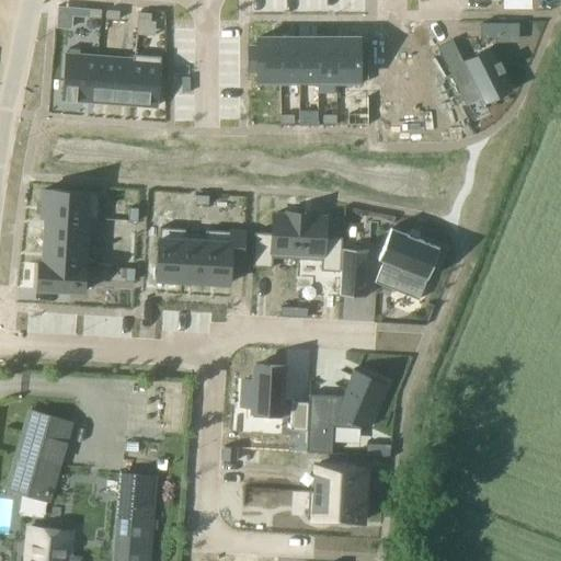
[(101,9),(88,9),(87,18),(101,19),(101,9)]
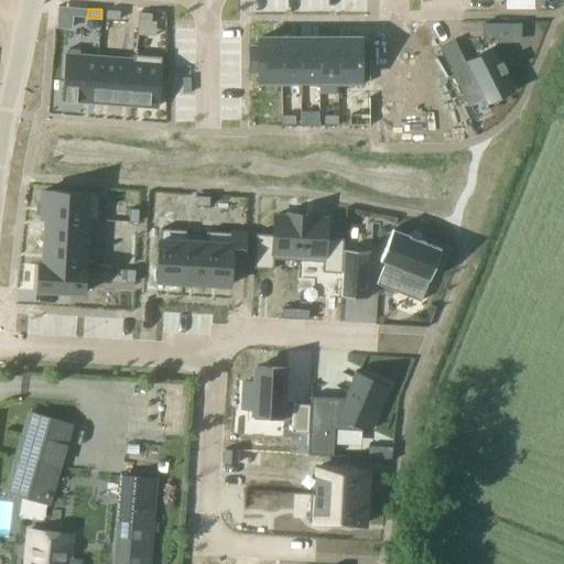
[(120,11),(107,10),(106,19),(119,20),(120,11)]
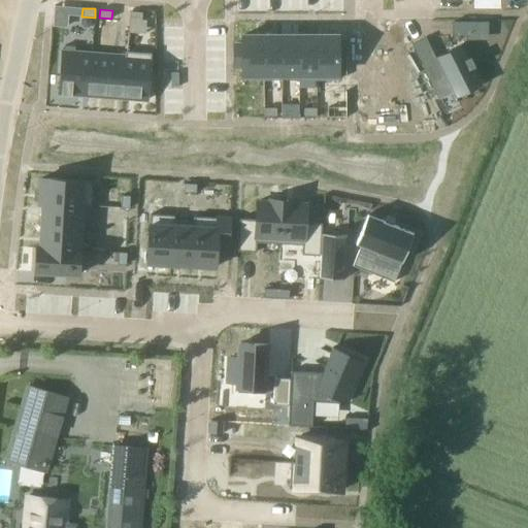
[(130,11),(129,20),(141,21),(142,12),(130,11)]
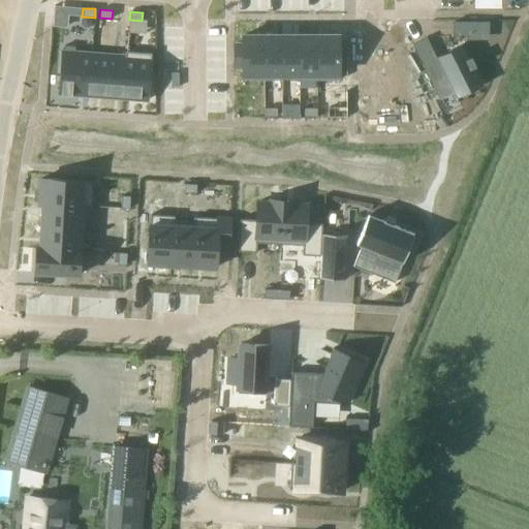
[(426,30),(410,38),(437,92),(452,84),(454,88),(480,74),(460,34),(434,48),(426,30)]
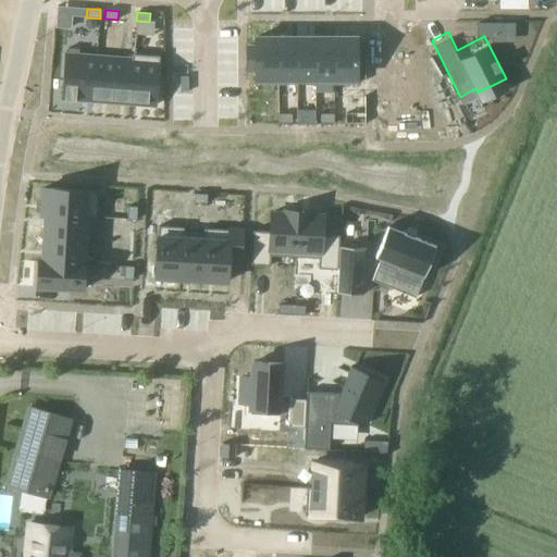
[(246,47),(246,70),(255,70),(255,85),(279,85),(279,37),(255,37),(255,47),(246,47)]
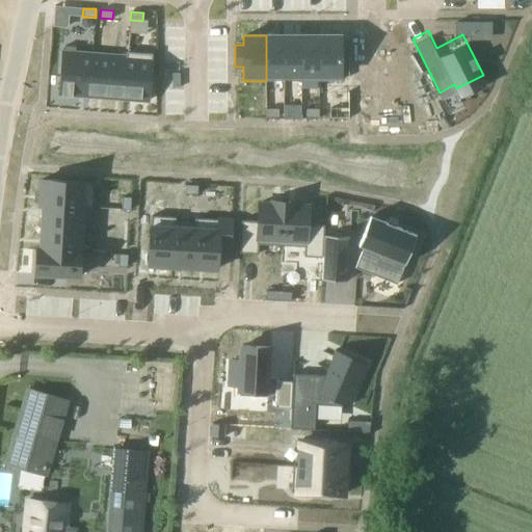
[(266,35),(266,81),(284,81),(283,35),(266,35)]
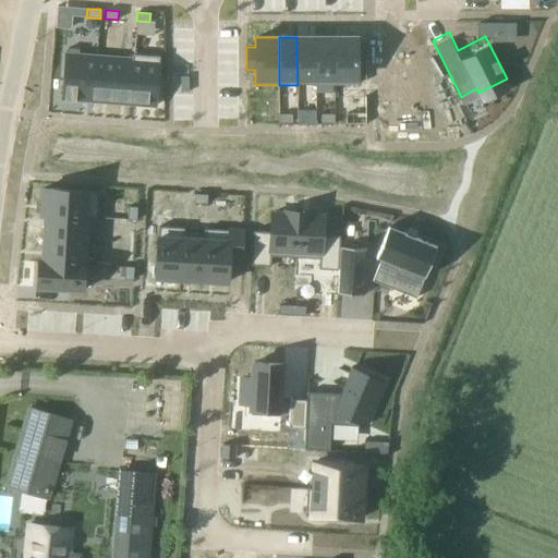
[(296,37),(298,85),(299,85),(316,85),(316,80),(315,80),(315,37),(296,37)]
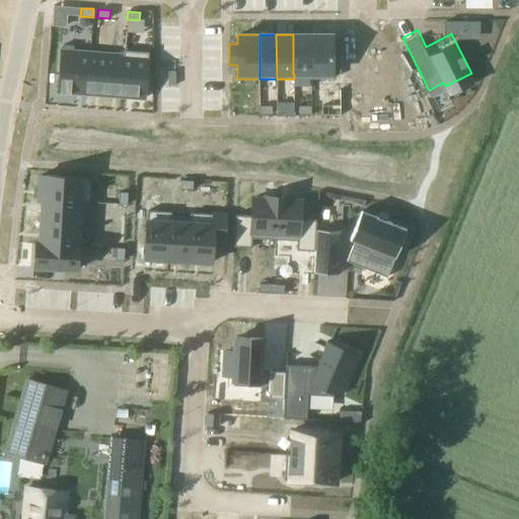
[(293,34),(293,74),(294,74),(294,79),(294,86),(309,86),(309,79),(309,74),(310,74),(310,34),(293,34)]
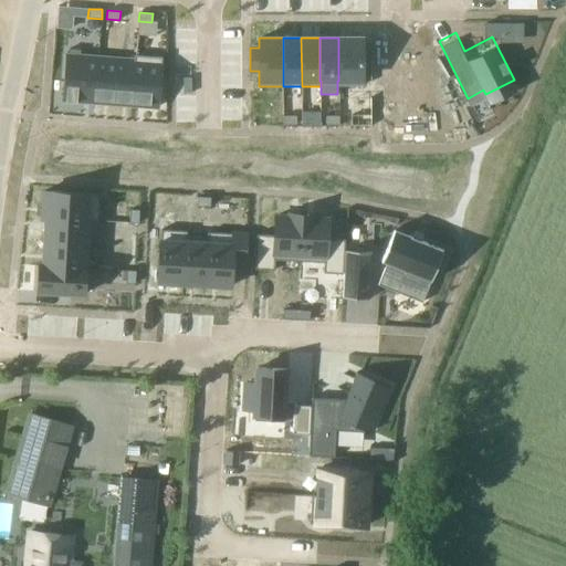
[(337,81),(337,86),(338,86),(363,86),(363,38),(338,38),(338,81),(337,81)]
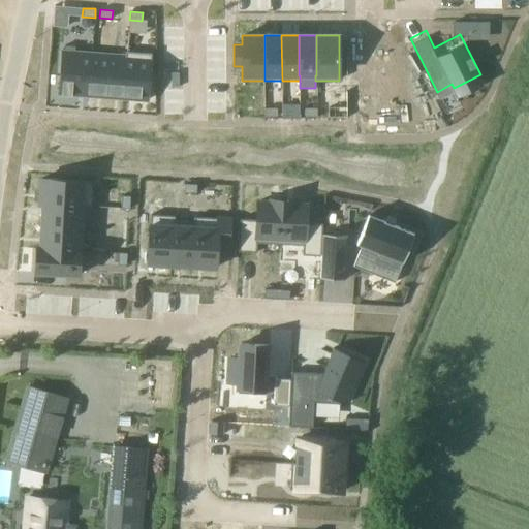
[(62,52),(59,93),(61,93),(61,95),(62,95),(62,93),(70,94),(70,96),(71,96),(71,94),(88,95),(91,54),(62,52)]
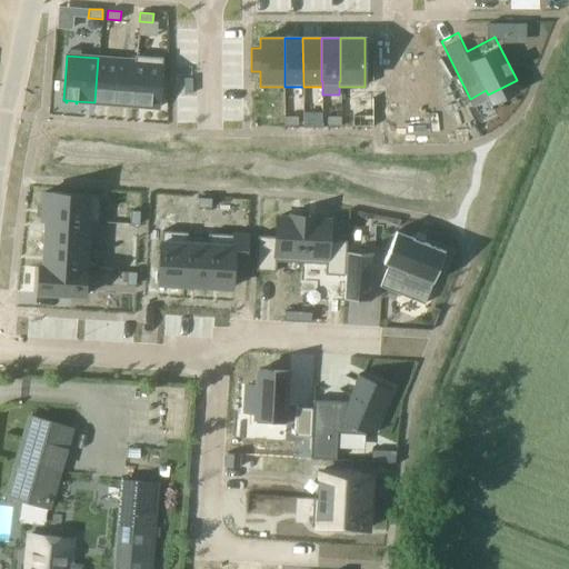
[(136,61),(132,106),(159,108),(162,58),(135,56),(135,61),(136,61)]
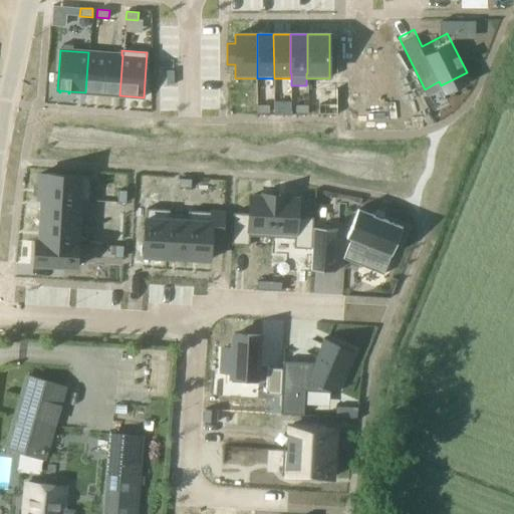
[(88,52),(85,92),(102,93),(105,54),(88,52)]
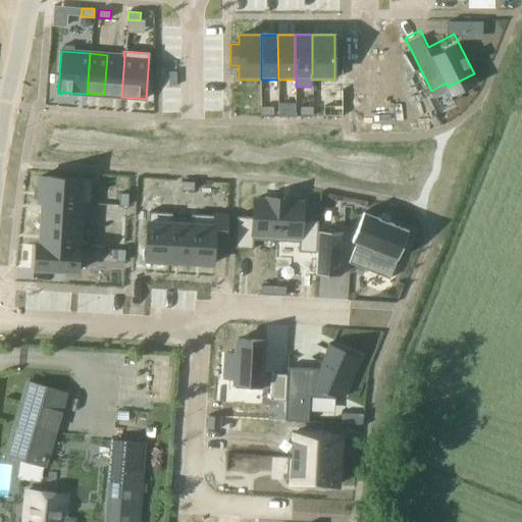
[(107,55),(104,95),(121,97),(124,56),(123,56),(107,55)]
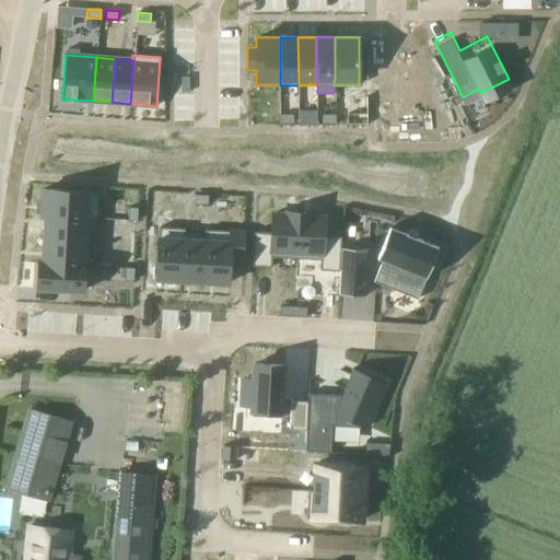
[(428,81),(381,81),(381,105),(388,105),(388,126),(419,126),(420,105),(428,105),(428,81)]
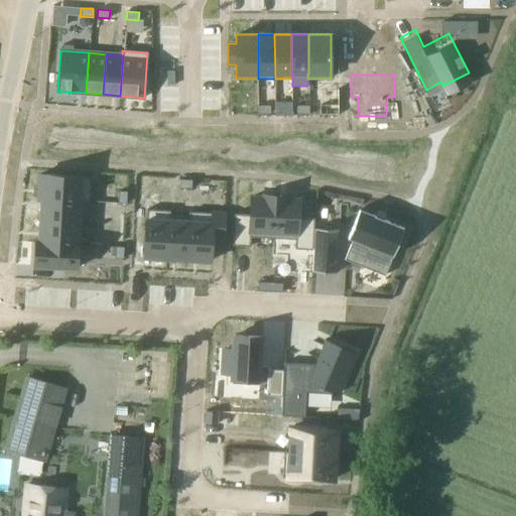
[(270,106),(258,106),(258,114),(270,114),(270,106)]
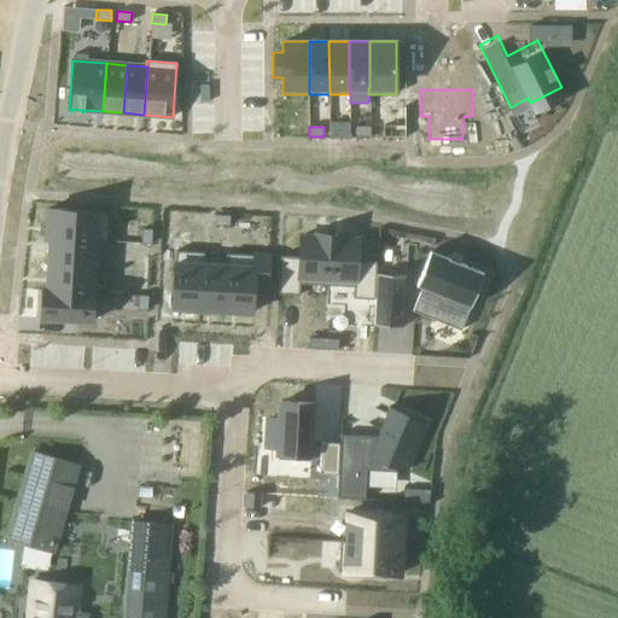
[(355,127),(355,136),(371,136),(371,127),(355,127)]
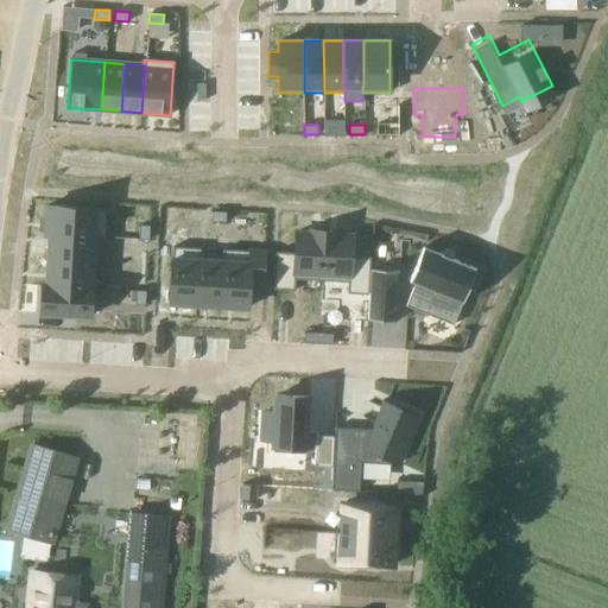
[(44,209),(43,238),(46,238),(93,240),(94,211),(44,209)]
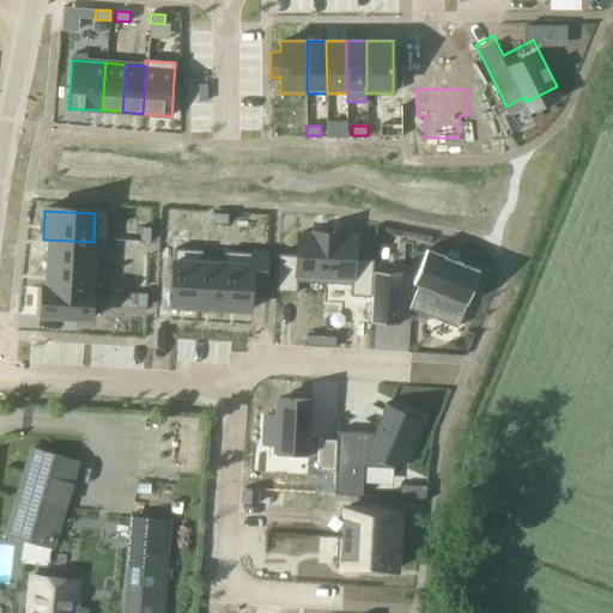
[(213,213),(213,223),(228,224),(228,213),(213,213)]
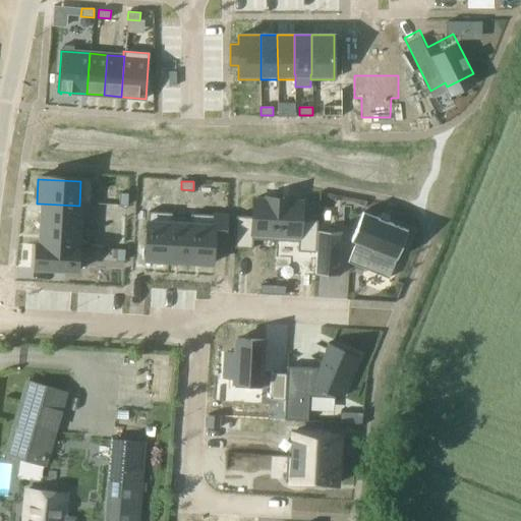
[(119,205),(127,206),(128,193),(119,192),(119,205)]
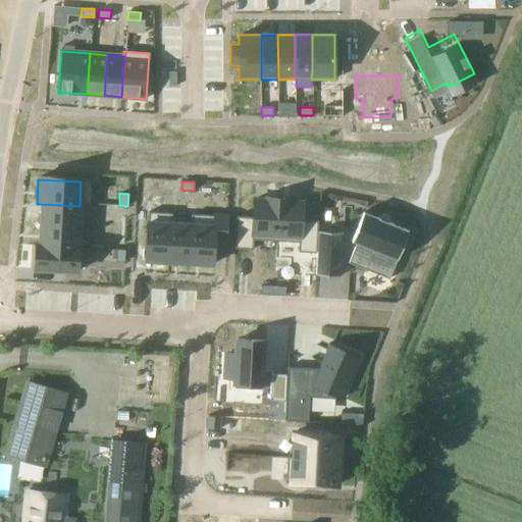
[(237,216),(235,248),(253,249),(254,240),(276,241),(278,198),(266,197),(266,200),(254,199),(253,217),(237,216)]
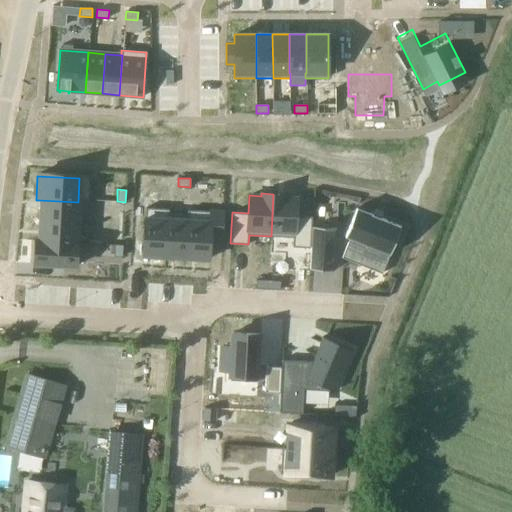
[(273,194),(271,236),(293,238),(292,247),(300,247),(310,248),(312,217),(296,216),(297,198),(285,197),(285,195),(273,194)]
